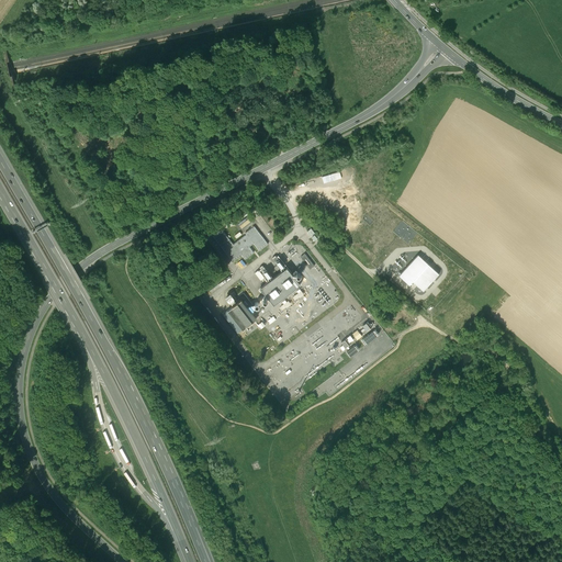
[(321,183),(336,178),(334,171),(318,177),(321,183)]
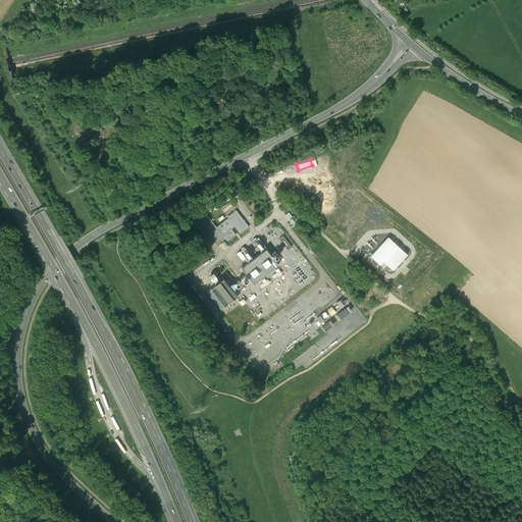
[(232,206),(230,203),(222,210),(224,212),(232,206)]
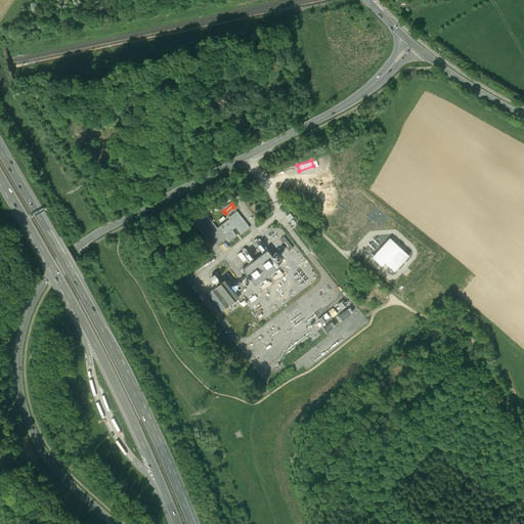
[(207,215),(199,221),(217,245),(225,237),(228,243),(236,235),(232,230),(235,227),(242,233),(250,227),(236,211),(228,217),(229,219),(217,228),(207,215)]
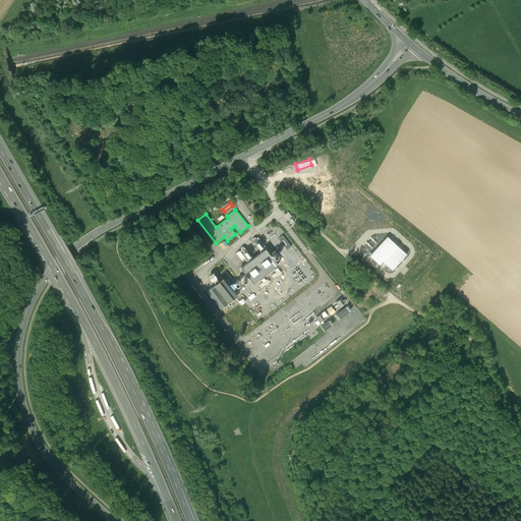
[(291,246),(282,235),(278,238),(287,249),(291,246)]
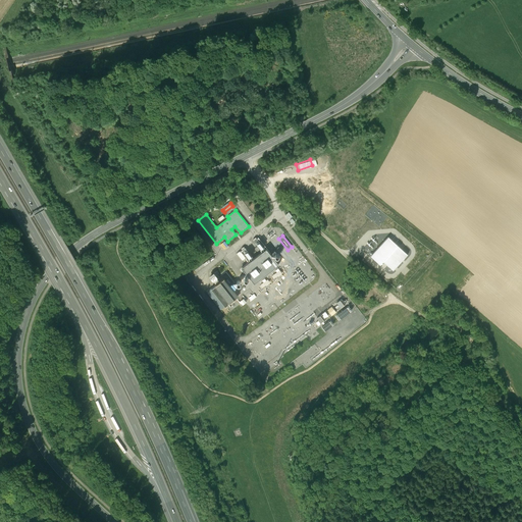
[(387,237),(370,255),(380,265),(383,261),(393,270),(407,254),(387,237)]
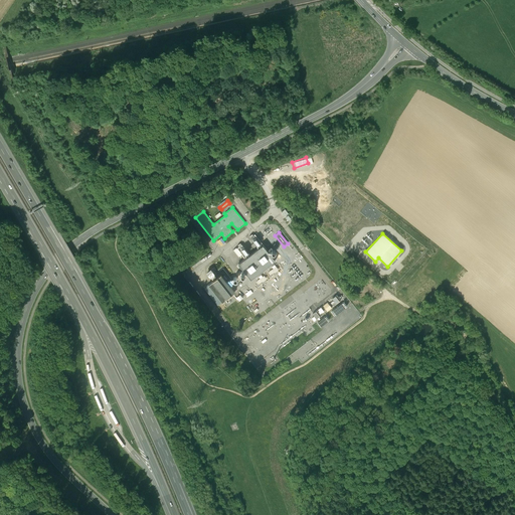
[(247,258),(238,265),(250,280),(275,261),(263,245),(262,245),(255,237),(252,239),(259,248),(249,255),(243,246),(240,249),(247,258)]
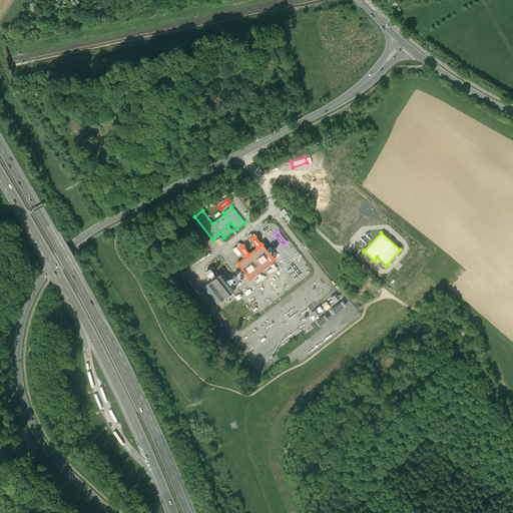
[(240,253),(235,246),(232,249),(237,257),(240,253)]
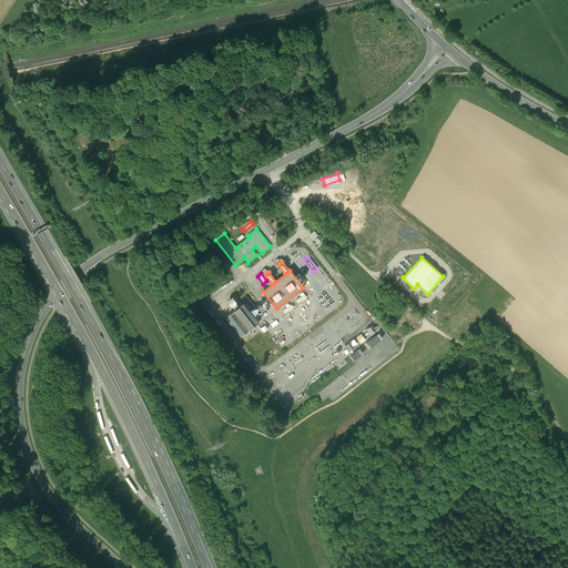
[(232,281),(221,288),(223,291),(233,283),(232,281)]
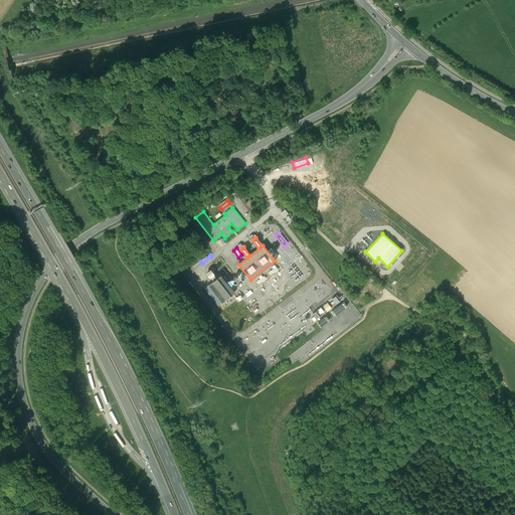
[(279,270),(276,267),(269,273),(271,275),(274,272),(275,273),(279,270)]
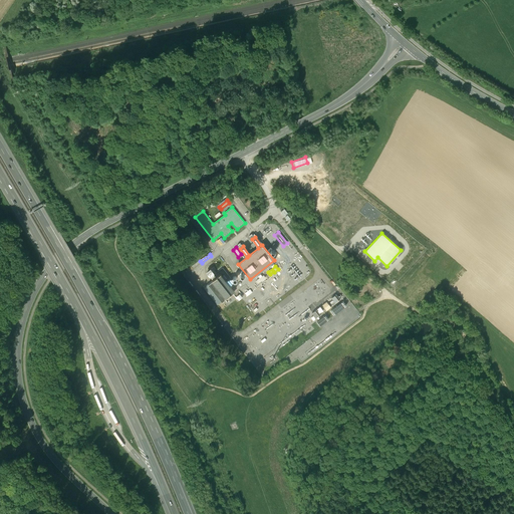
[(213,281),(208,285),(222,302),(228,297),(229,299),(231,297),(230,295),(234,292),(231,289),(233,287),(231,285),(232,285),(231,284),(233,283),(232,282),(233,282),(234,281),(235,281),(236,280),(236,279),(236,278),(234,277),(233,278),(233,279),(232,280),(231,280),(230,280),(229,281),(228,280),(226,282),(220,275),(219,276),(218,274),(216,276),(217,278),(216,279),(214,277),(214,274),(212,271),(207,275),(209,278),(212,279),(213,281)]
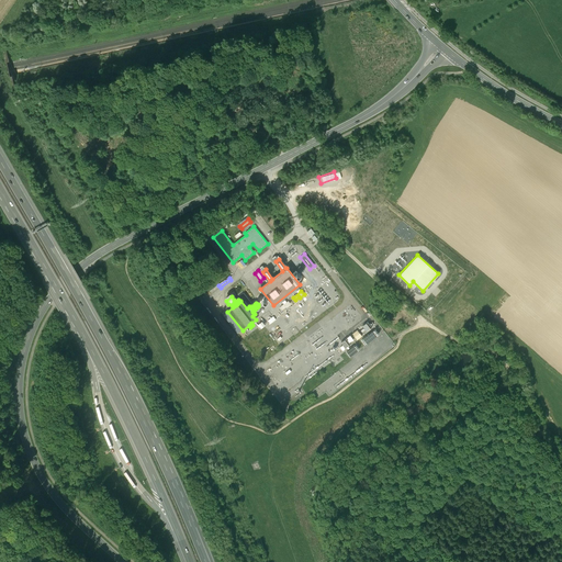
[(291,304),(288,301),(279,307),(281,311),(287,306),(287,307),(291,304)]
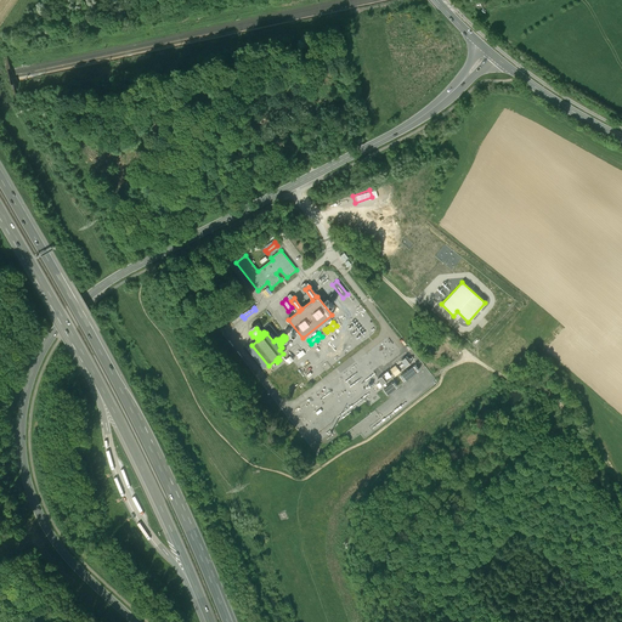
[(408,358),(407,356),(401,361),(402,362),(399,366),(401,367),(405,365),(406,366),(412,362),(410,360),(413,357),(412,356),(408,358)]
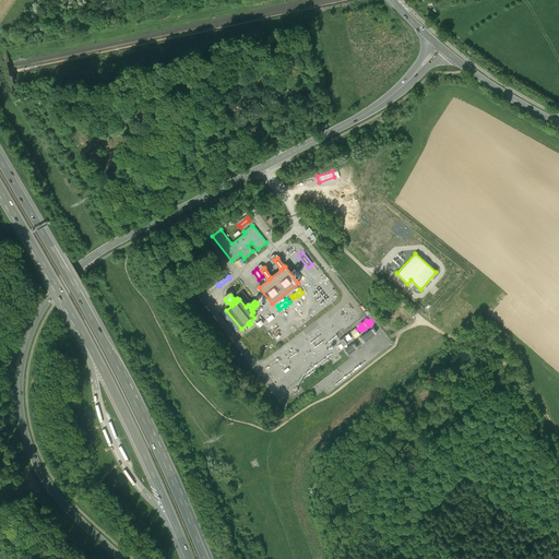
[(359,334),(355,329),(351,332),(355,337),(359,334)]
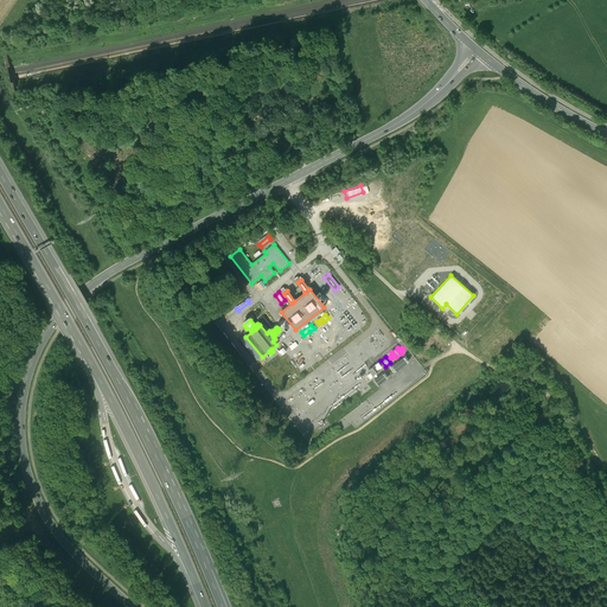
[(408,362),(403,357),(391,365),(396,371),(408,362)]
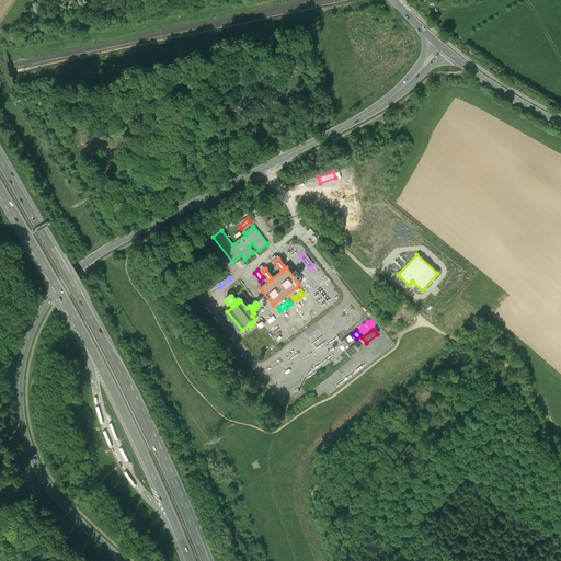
[(342,344),(340,346),(342,350),(344,348),(343,347),(344,346),(344,347),(345,346),(347,347),(348,347),(347,345),(350,343),(348,342),(351,340),(353,339),(350,334),(346,336),(347,339),(346,340),(345,338),(340,342),(342,344)]
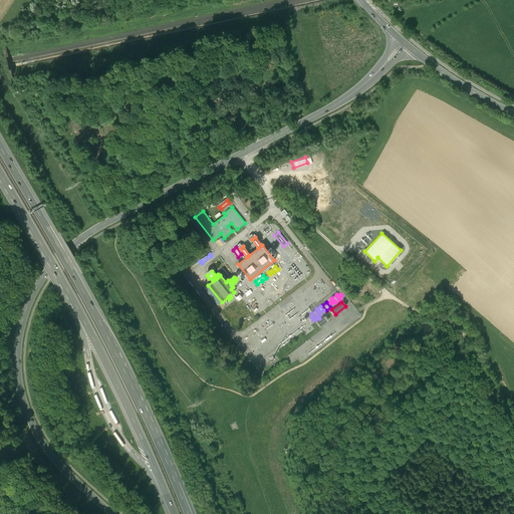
[(327,320),(323,316),(317,321),(320,325),(327,320)]
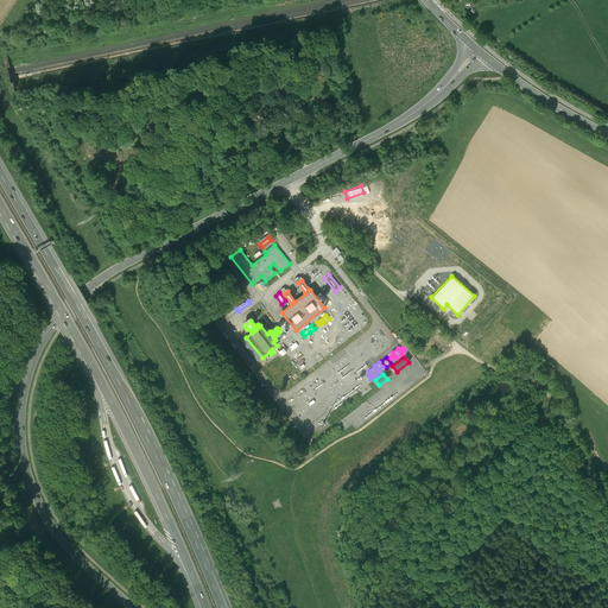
[(315,437),(330,426),(325,419),(310,430),(311,431),(314,434),(312,435),(315,437)]
